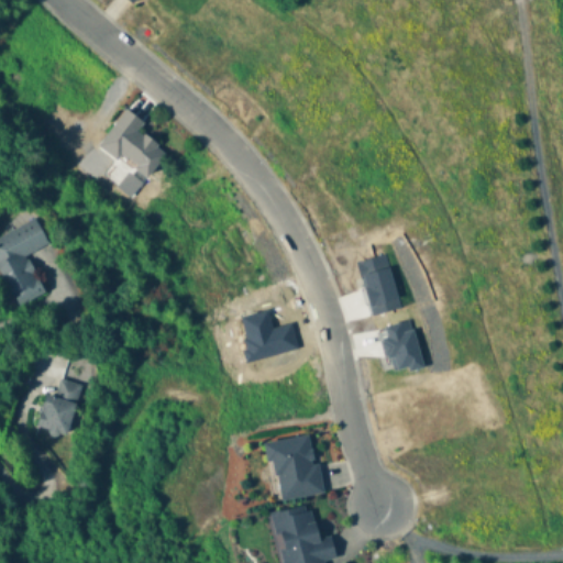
[(167,152),(138,133),(144,123),(124,110),(99,147),(148,179),(167,152)]
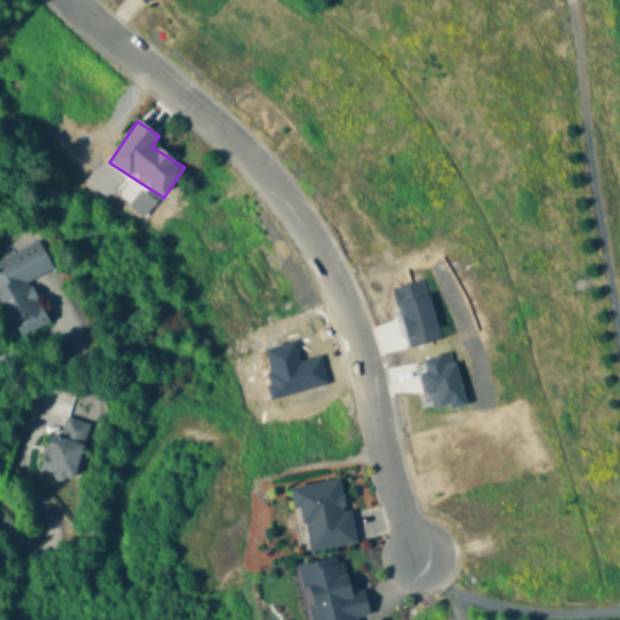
[(52,270),(39,242),(0,260),(0,302),(18,339),(49,325),(28,281),(52,270)]
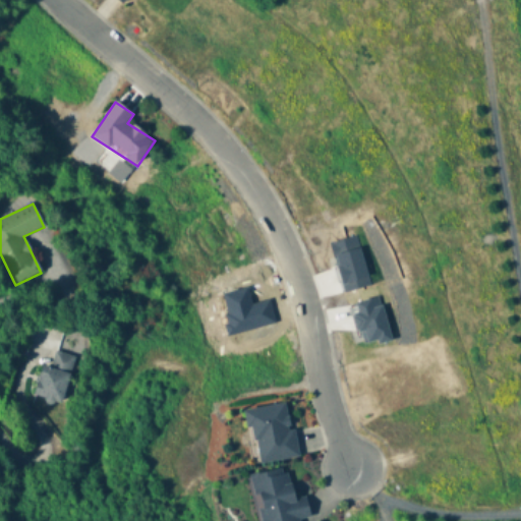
[(43,365),(34,396),(60,404),(75,357),(54,351),(49,366),(43,365)]
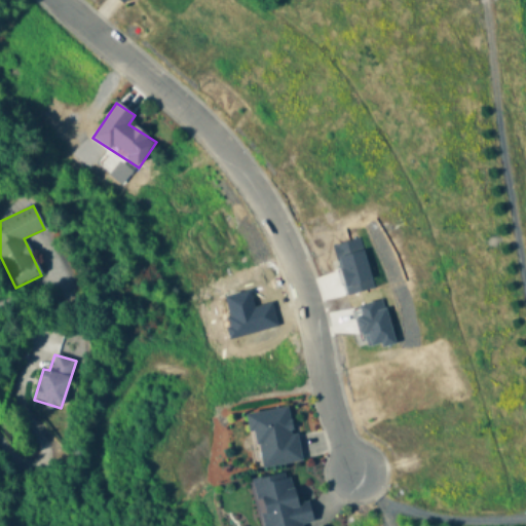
[(301,462),(292,406),(248,413),(257,470),(301,462)]
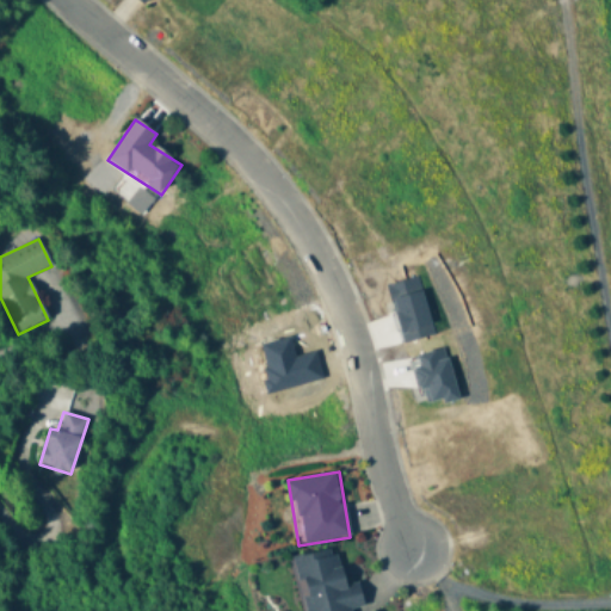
[(351,610),(364,606),(359,582),(345,585),(338,549),(295,557),(303,610),(351,610)]
